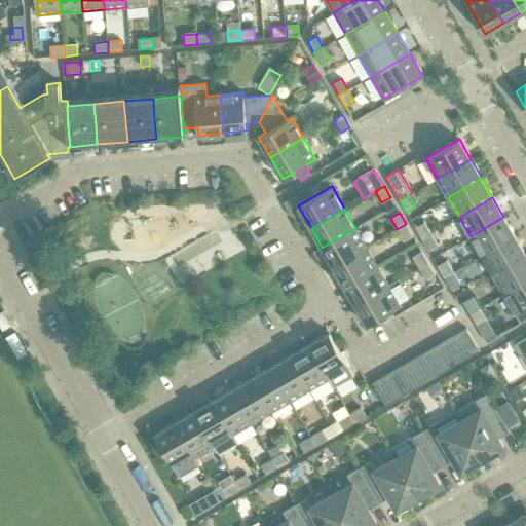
[(481,255),(515,236),(503,217),(471,236),(481,255)]
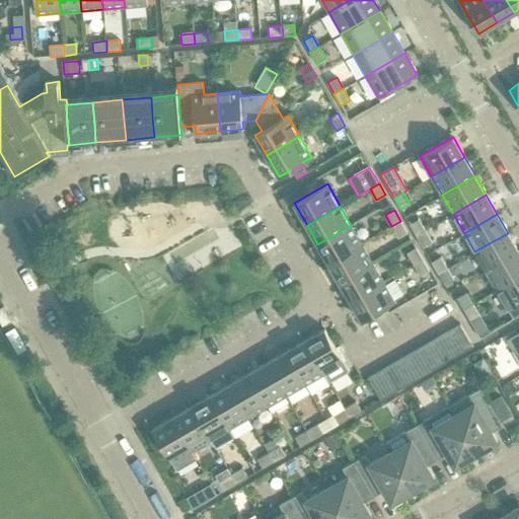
[(416,235),(425,230),(419,219),(410,224),(416,235)]
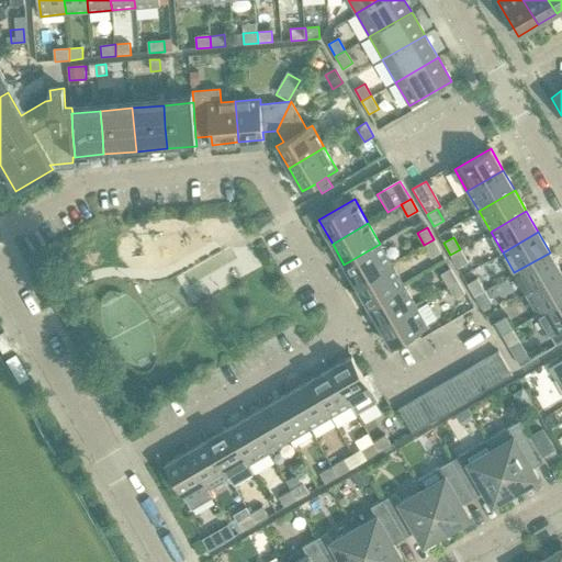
[(434,239),(424,245),(431,258),(441,253),(434,239)]
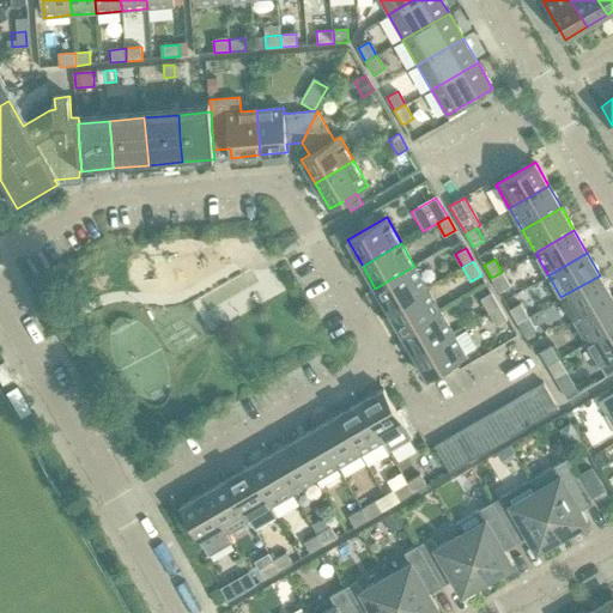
[(414,266),(375,289),(388,310),(428,289),(414,266)]
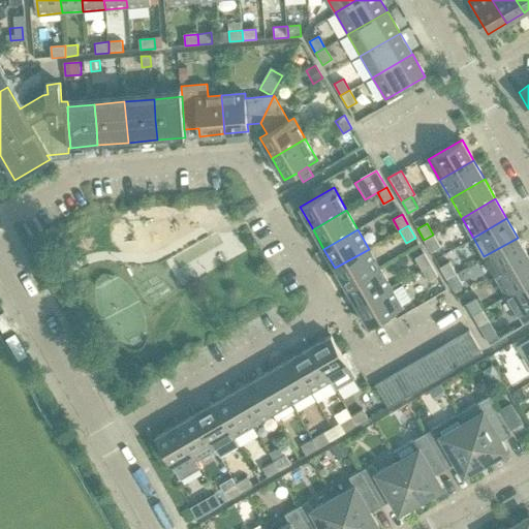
[(433,235),(424,240),(431,252),(440,247),(433,235)]
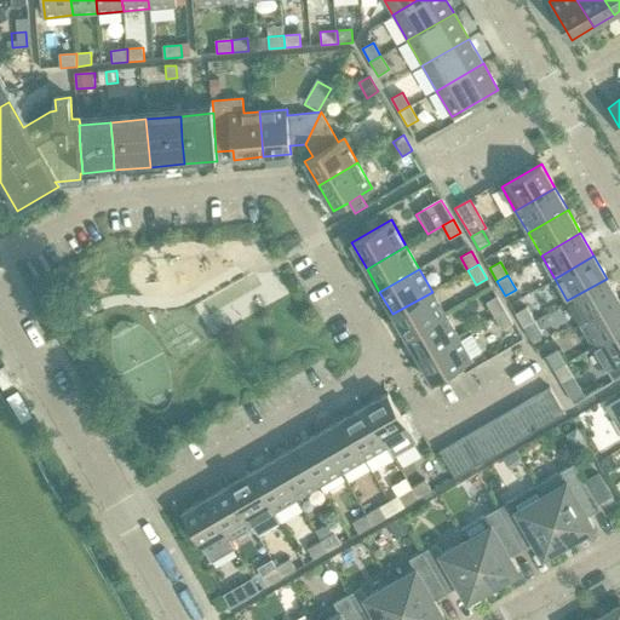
[(580,323),(619,300),(607,279),(567,300),(580,323)]
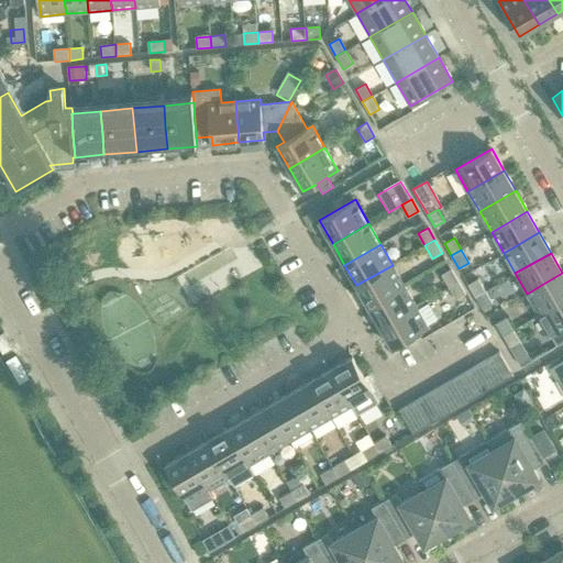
[(393,265),(356,285),(368,306),(404,285),(393,265)]
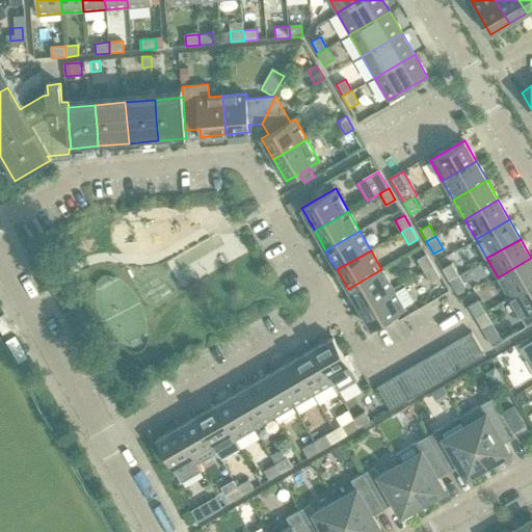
[(424,271),(433,265),(426,254),(417,260),(424,271)]
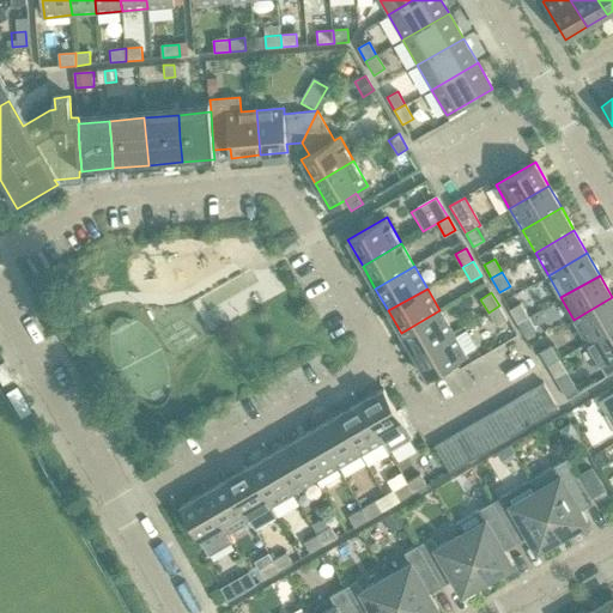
[(587,343),(612,327),(612,297),(574,320),(587,343)]
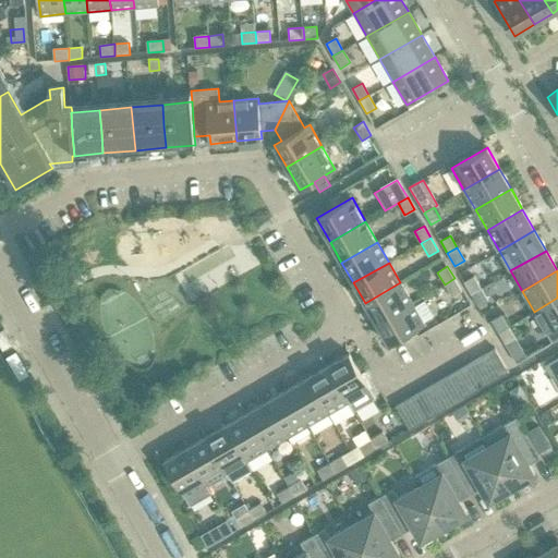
[(471,294),(481,288),(474,276),(464,282),(471,294)]
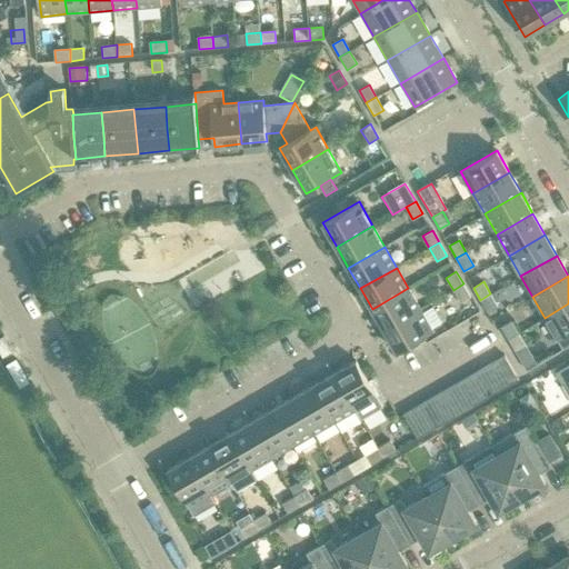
[(463,283),(453,290),(460,302),(470,297),(463,283)]
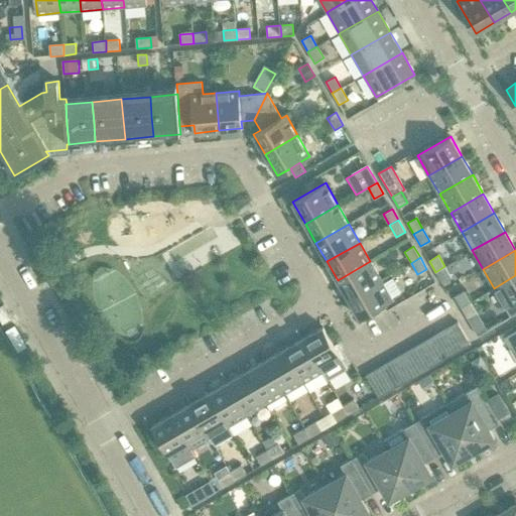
[(370,261),(338,280),(349,299),(381,280),(370,261)]
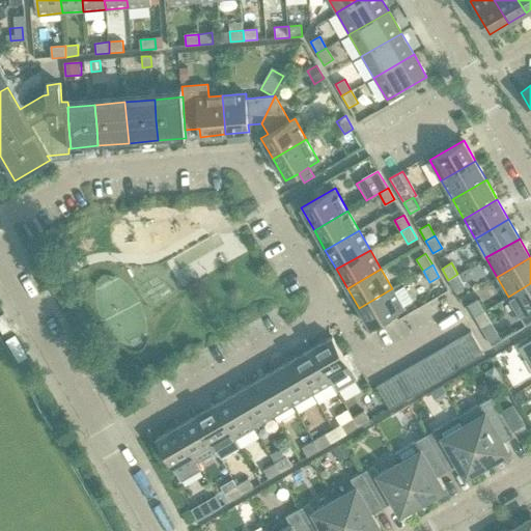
[(457,274),(448,280),(455,291),(465,286),(457,274)]
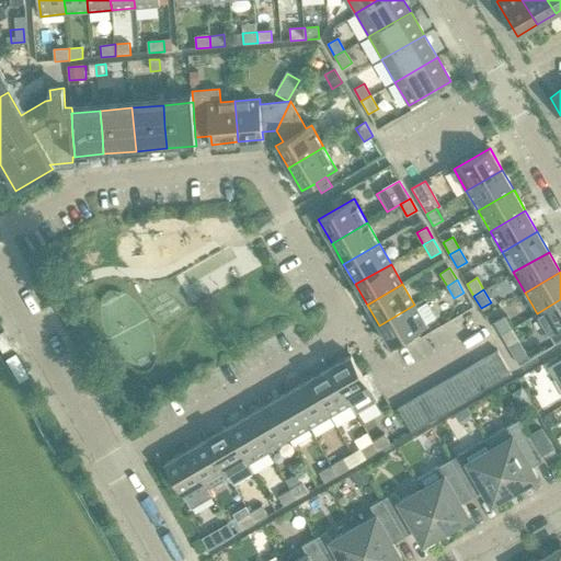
[(560,299),(537,313),(554,344),(560,340),(560,299)]
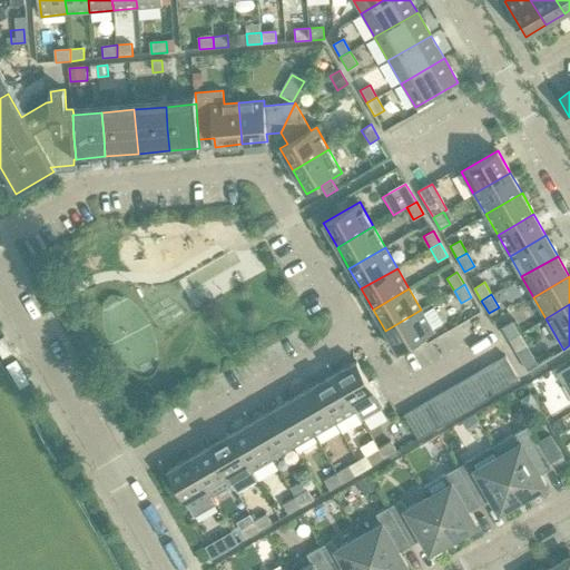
[(421,310),(385,331),(397,352),(434,331),(432,330),(442,324),(433,308),(423,314),(421,310)]
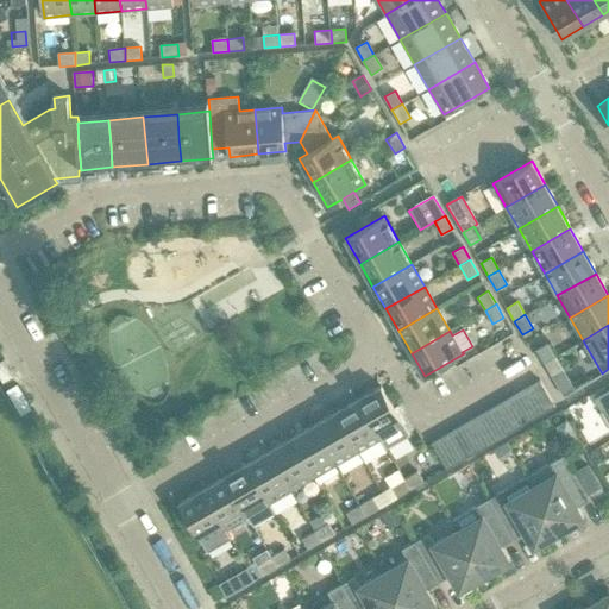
[(544,363),(554,357),(547,344),(537,350),(544,363)]
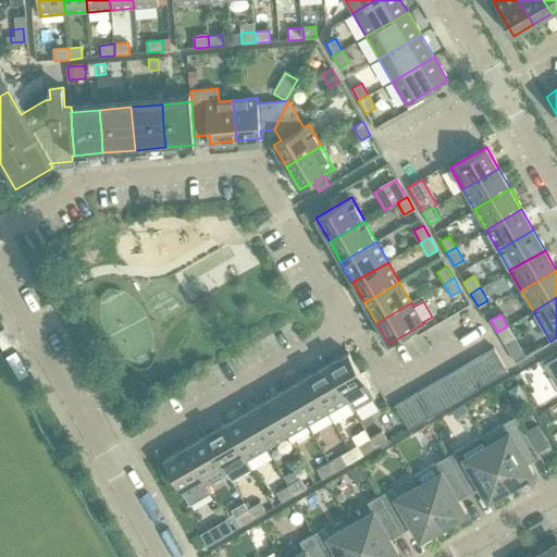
[(507,326),(497,332),(505,344),(515,338),(507,326)]
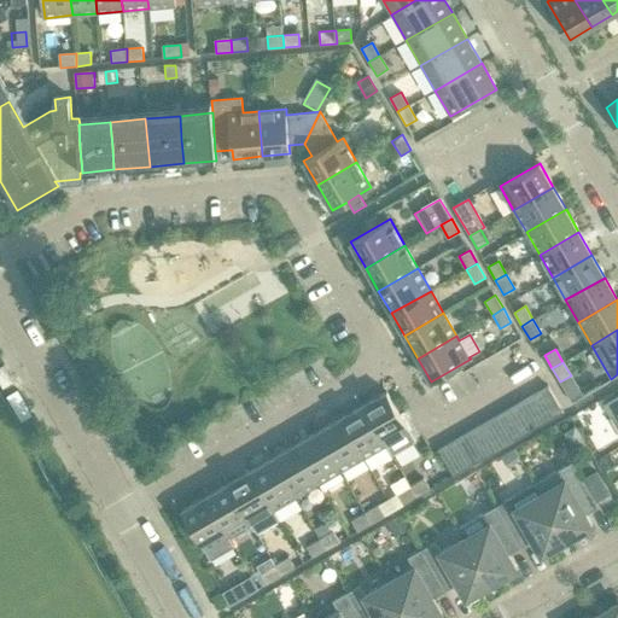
[(4,366),(0,367),(0,383),(3,388),(12,383),(4,366)]
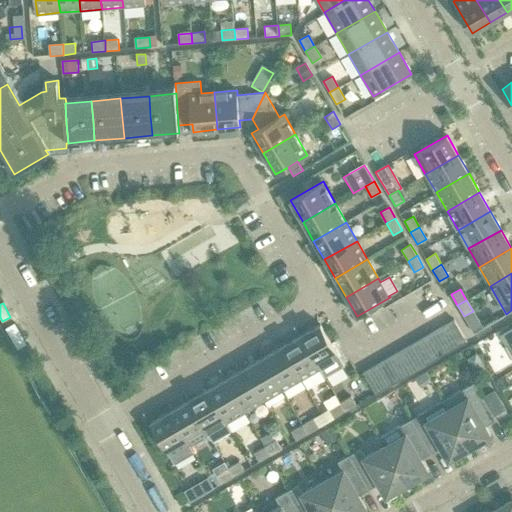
[(442,327),(454,348),(466,341),(454,320),(442,327)]
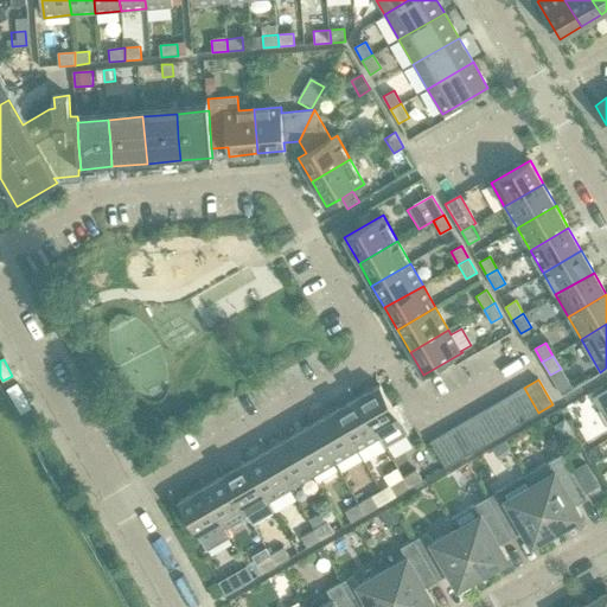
[(381,384),(358,397),(379,436),(387,447),(409,434),(402,423),(381,384)]
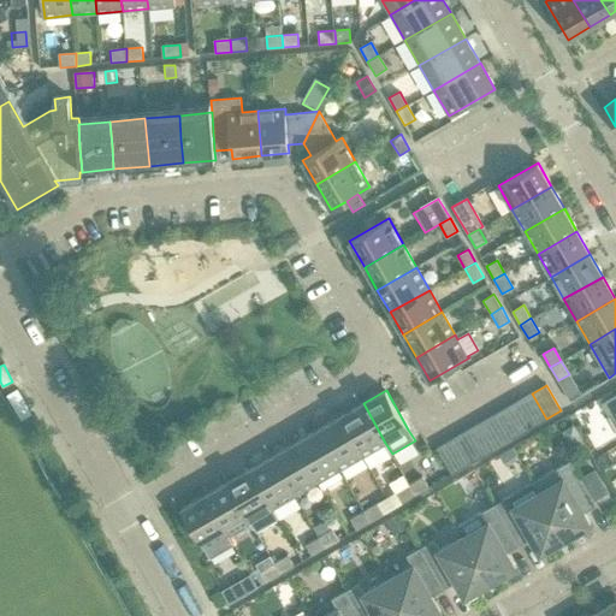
[(533,427),(546,419),(532,394),(517,401),(533,427)]
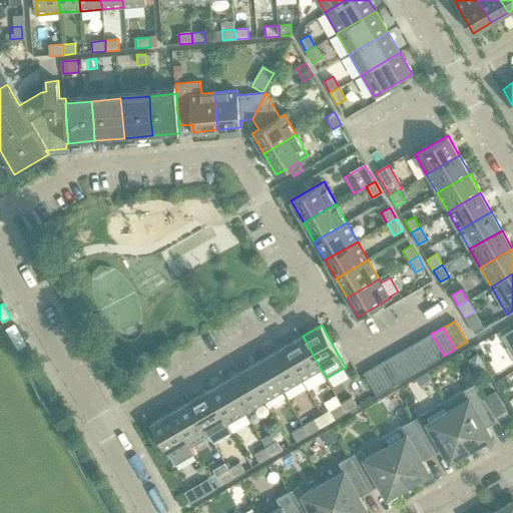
[(512,328),(507,332),(500,336),(512,357),(512,328)]
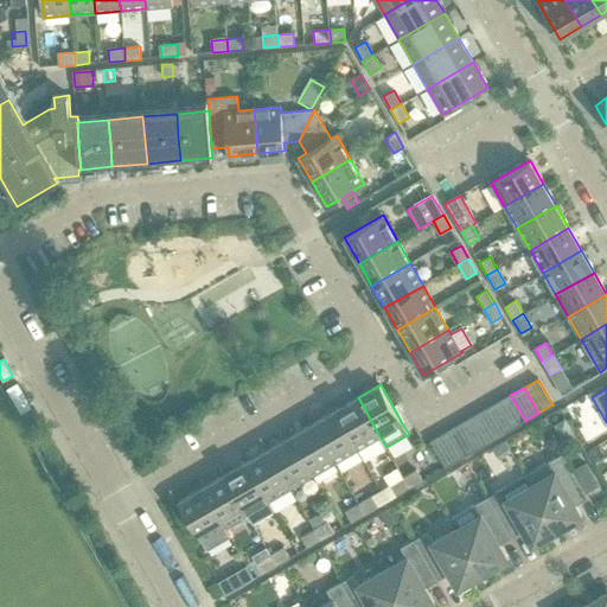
[(512,428),(525,421),(510,395),(497,403),(512,428)]
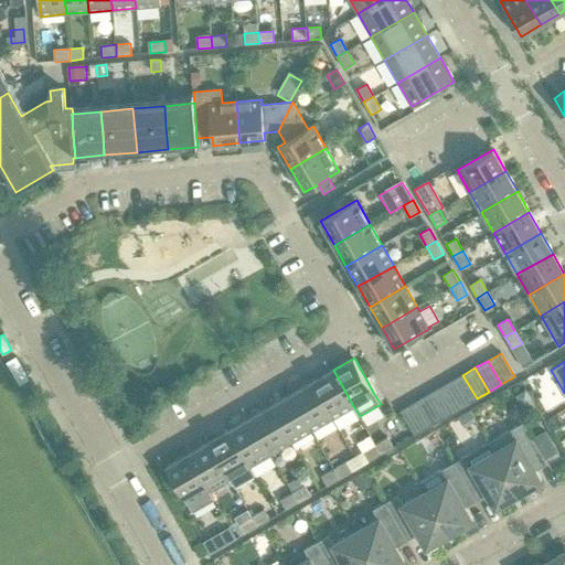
[(333,370),(312,382),(333,418),(353,406),(333,370)]
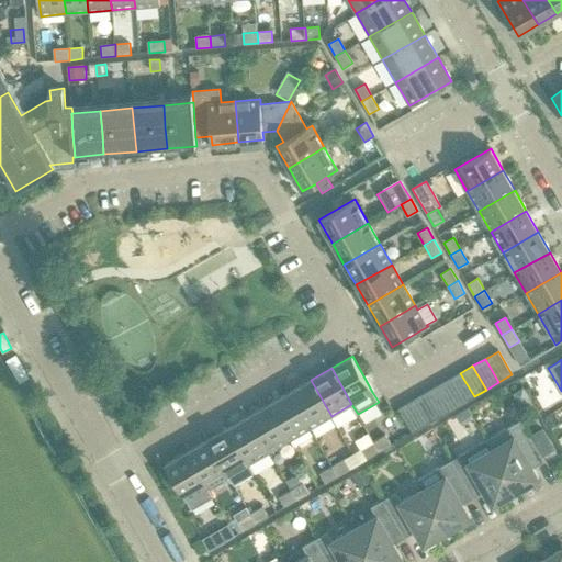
[(461,404),(474,396),(460,373),(448,380),(461,404)]
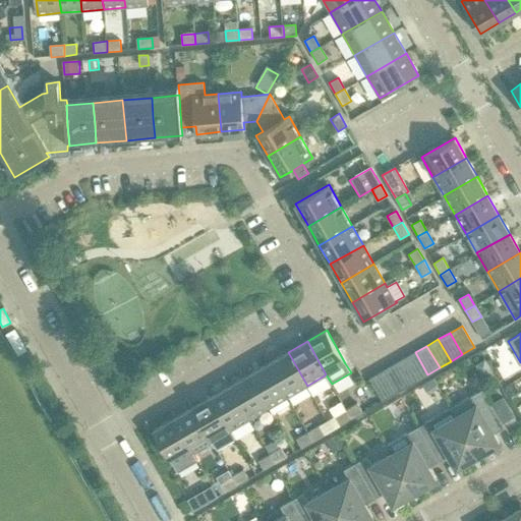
[(288,352),(269,363),(288,397),(307,386),(288,352)]
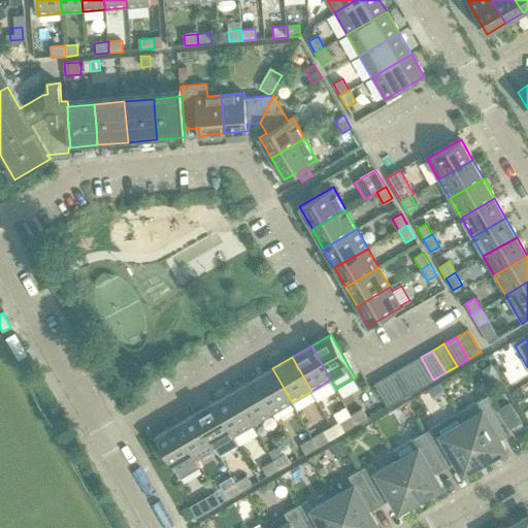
[(423,386),(433,380),(421,357),(409,364),(423,386)]
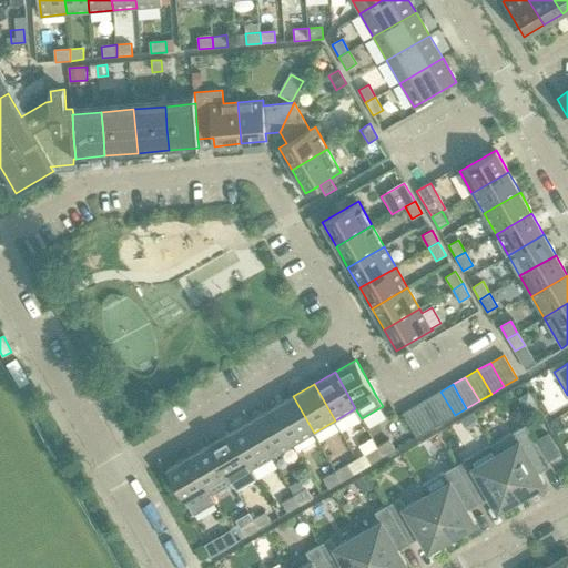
[(442,423),(455,415),(440,392),(428,398),(442,423)]
